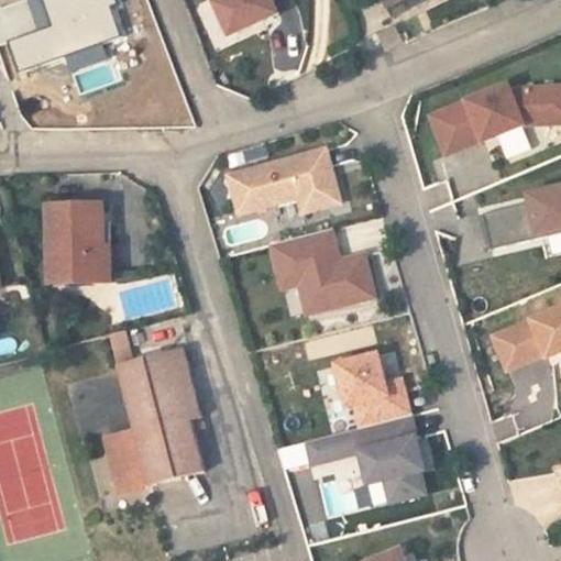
[(212,0),(229,39),(281,18),(273,0),(212,0)]
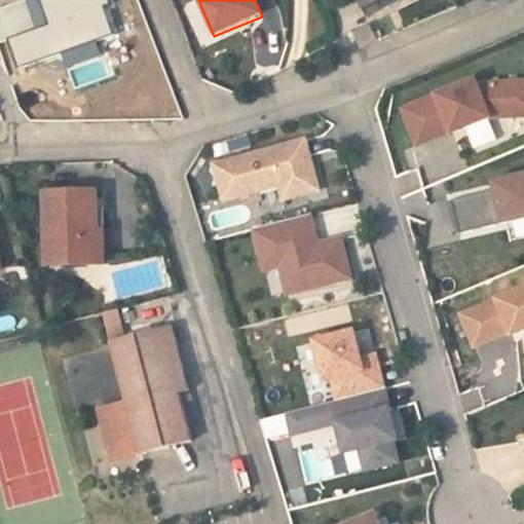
[(523,76),(475,76),(399,107),(414,146),(492,118),(523,117),(523,76)]
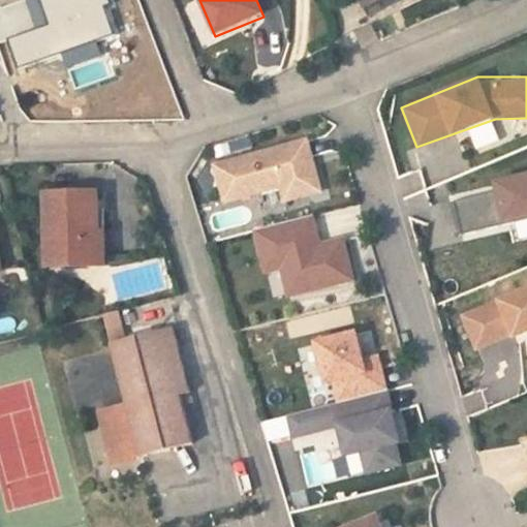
[(491,122),(469,131),(476,149),(499,138),(491,122)]
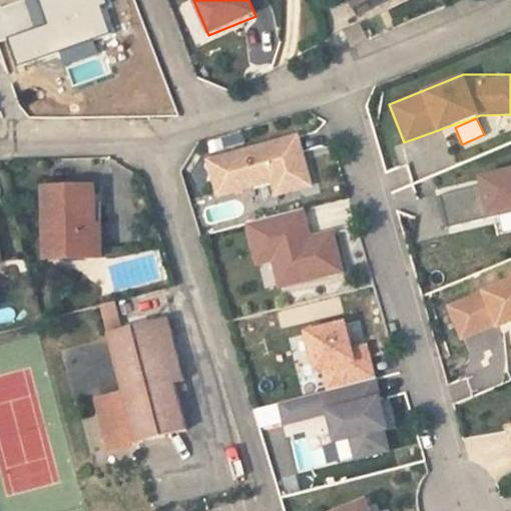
[(296,132),(204,158),(213,197),(270,183),(275,196),(312,183),(296,132)]
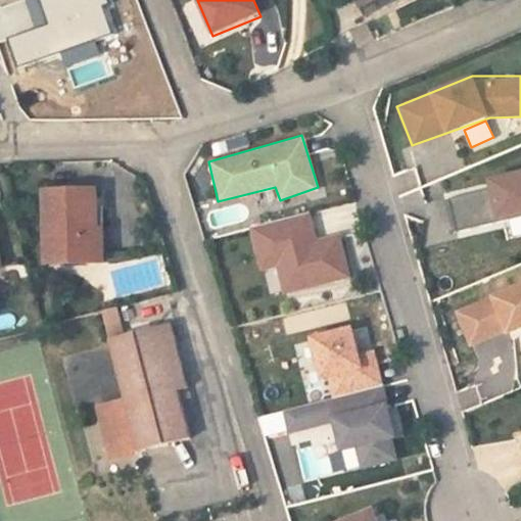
[(520,171),(491,178),(493,186),(501,219),(520,214),(520,171)]
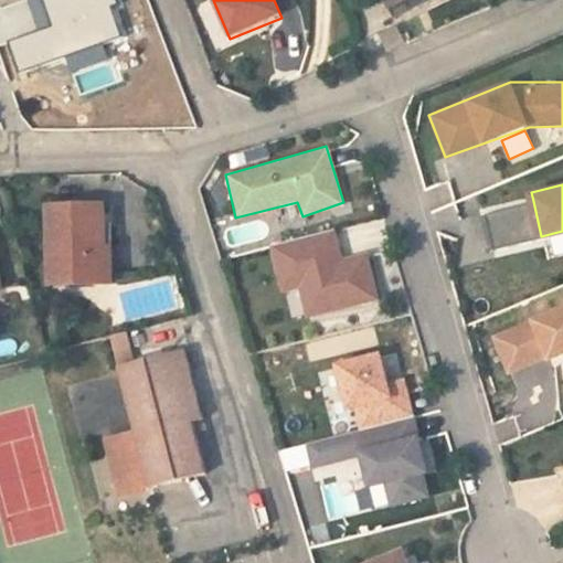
[(48,279),(96,279),(95,244),(103,244),(101,201),(46,202),(48,279)]
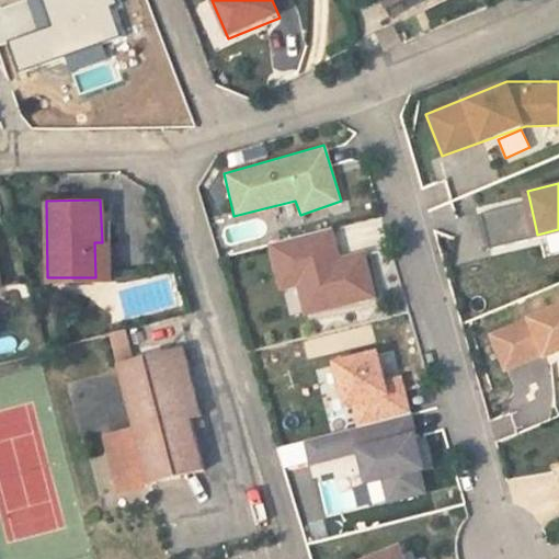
[(537,235),(529,200),(482,209),(490,246),(537,235)]
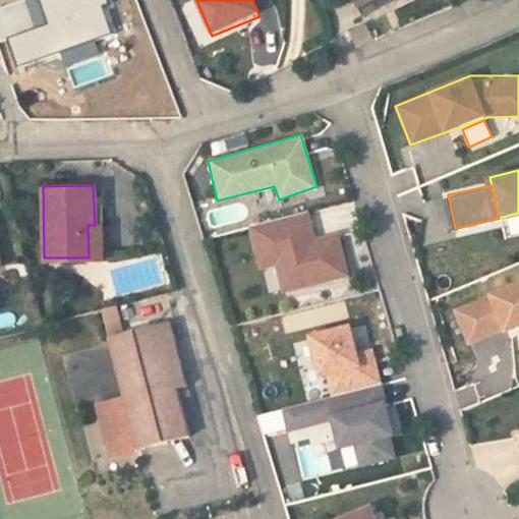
[(455,228),(448,194),(443,196),(452,229),(455,228)]
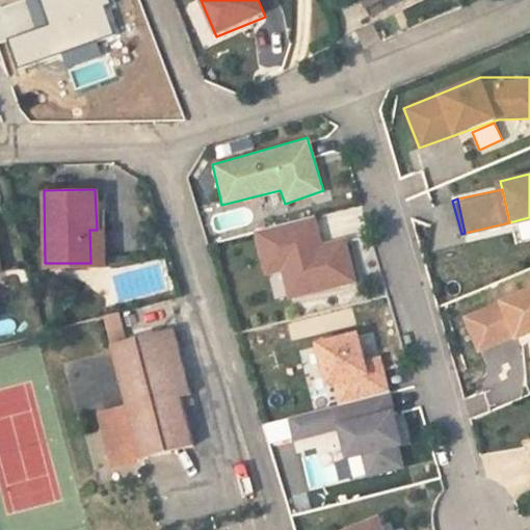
[(315,216),(255,234),(264,274),(282,269),(288,297),(356,283),(345,238),(321,243),(315,216)]
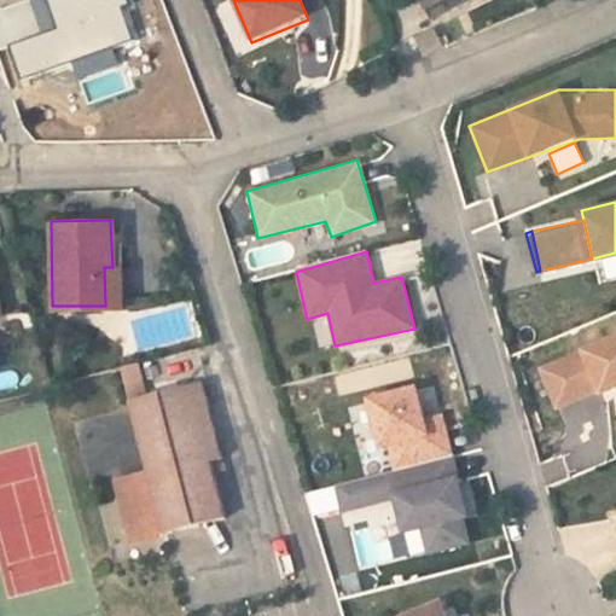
[(112,267),(104,267),(105,306),(118,306),(118,267),(112,267)]
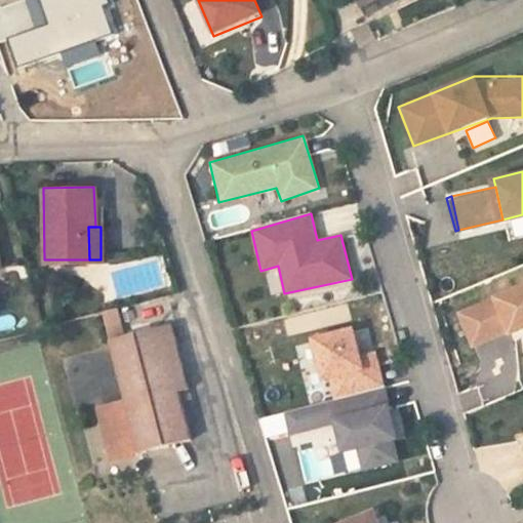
[(271,294),(283,291),(276,268),(264,271),(271,294)]
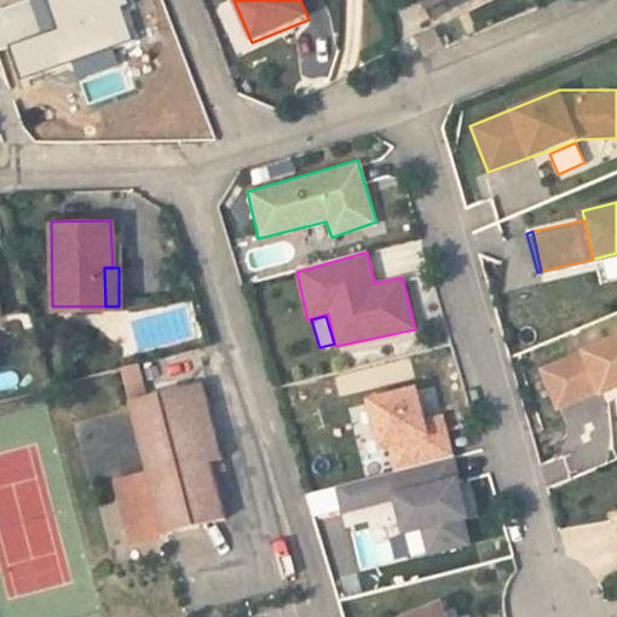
[(616,332),(538,368),(555,411),(616,386),(616,332)]
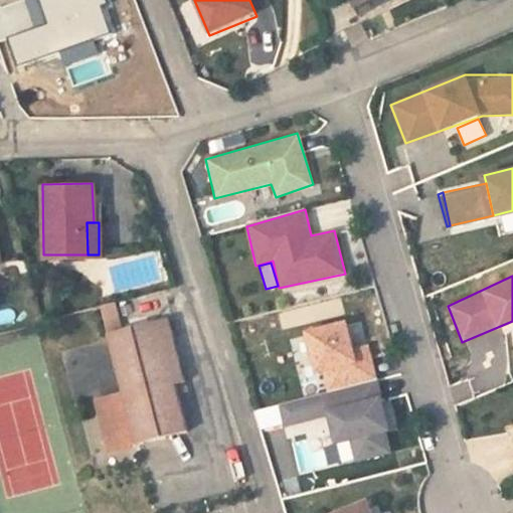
[(115,304),(100,308),(106,335),(122,332),(115,304)]
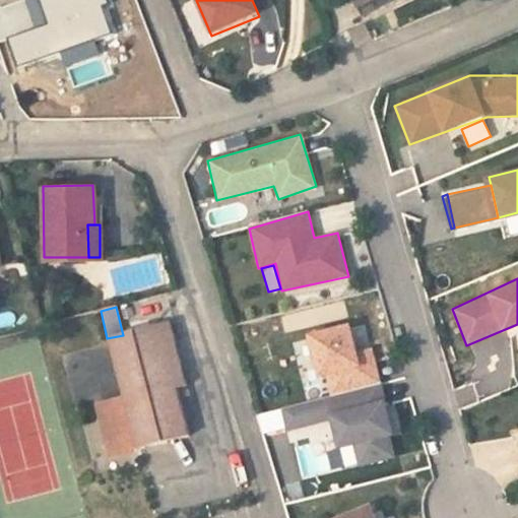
[(122,400),(95,406),(108,457),(187,439),(175,390),(185,388),(170,324),(123,335),(107,338),(122,400)]
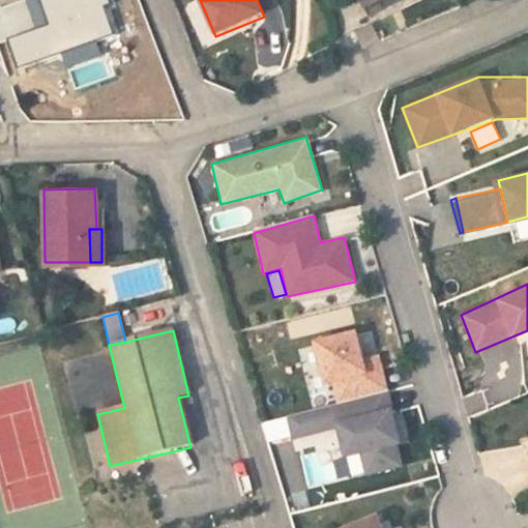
[(356,331),(314,342),(325,386),(332,384),(336,402),(388,389),(383,371),(368,374),(356,331)]
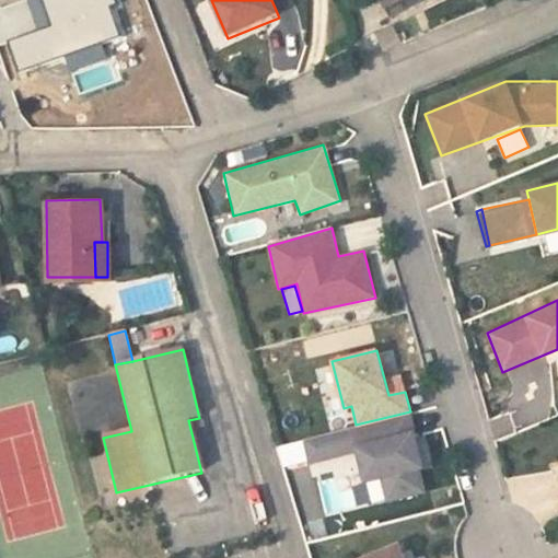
[(410,415),(303,442),(310,465),(357,452),(364,485),(381,480),(386,501),(426,492),(421,472),(426,472),(410,415)]
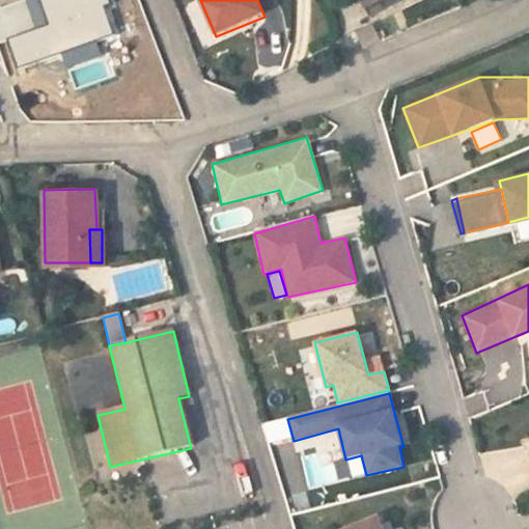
[(383,528),(379,516),(350,528),(383,528)]
